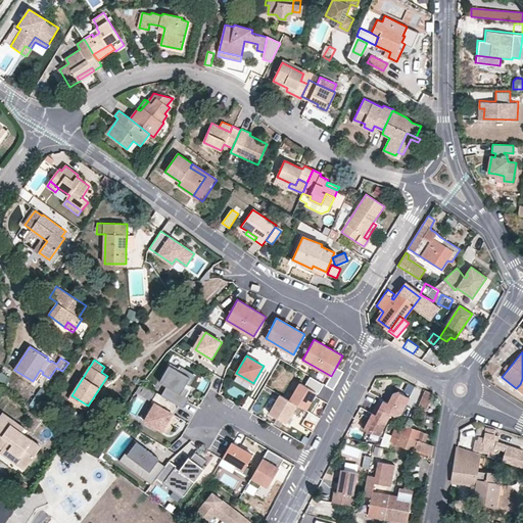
[(190,385),(196,375),(182,367),(180,371),(170,365),(159,382),(167,386),(161,394),(180,405),(184,408),(189,398),(187,396),(186,396),(189,389),(185,387),(187,383),(190,385)]
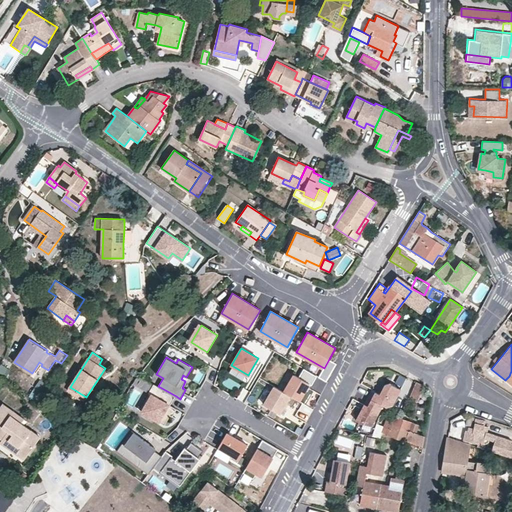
[(326,381),(336,364),(329,359),(324,368),(318,377),(326,381)]
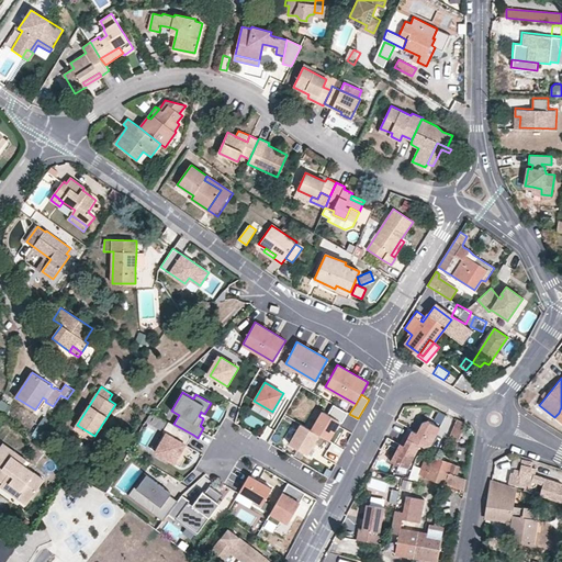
[(323,411),(312,430),(326,438),(328,440),(340,422),(343,423),(348,413),(334,405),(328,414),(323,411)]
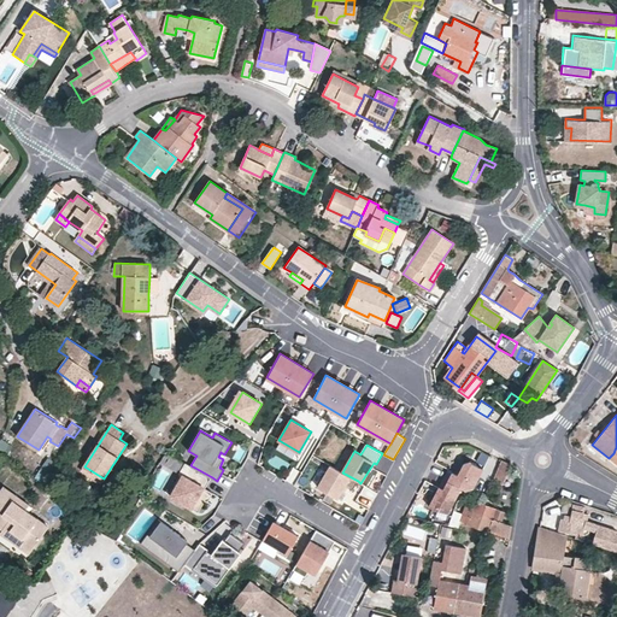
[(512,464),(501,460),(494,481),(504,485),(512,464)]
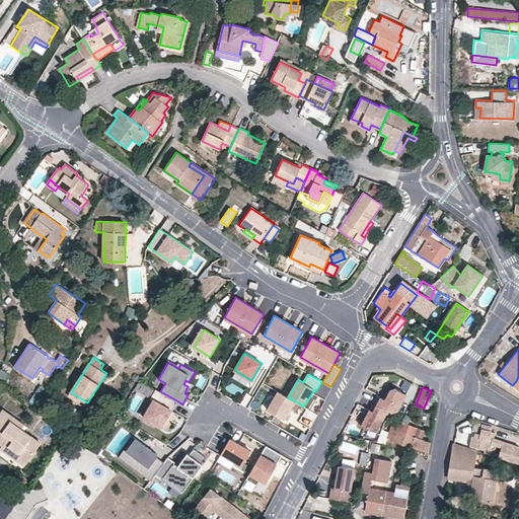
[(399,411),(408,394),(396,388),(391,389),(386,399),(378,394),(374,402),(389,411),(392,413),(399,411)]
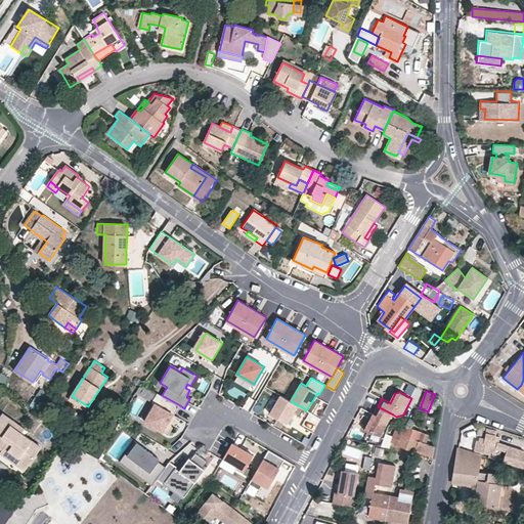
[(162,395),(159,393),(153,402),(157,404),(146,422),(170,435),(175,425),(177,426),(182,419),(175,415),(180,405),(162,395)]
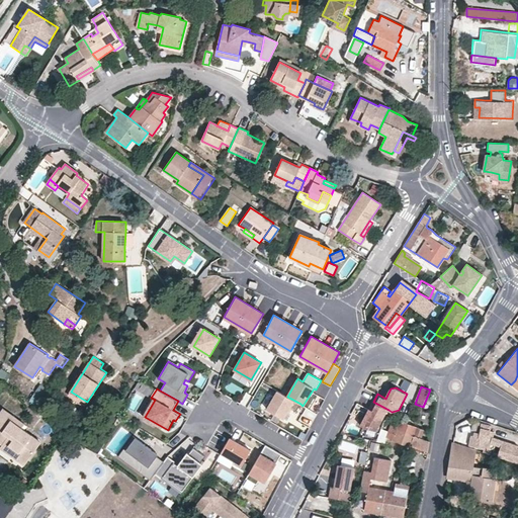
[(287,397),(277,391),(267,409),(283,418),(287,412),(289,407),(291,409),(296,411),(300,404),(287,397)]
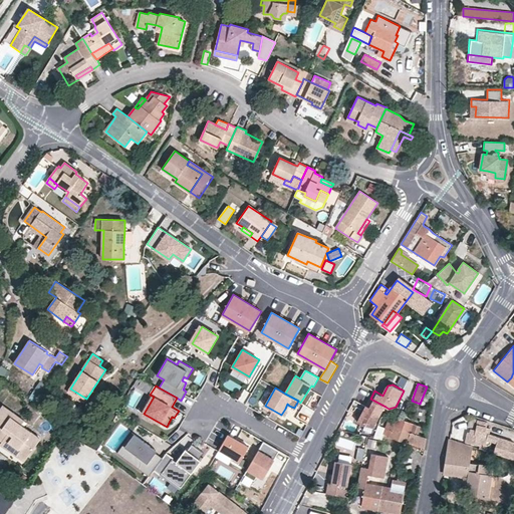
[(374,428),(386,407),(370,399),(357,422),(364,425),(374,428)]
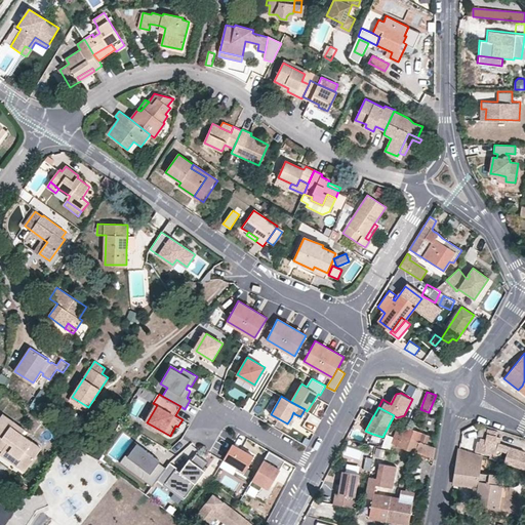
[(314,431),(321,418),(311,412),(304,426),(314,431)]
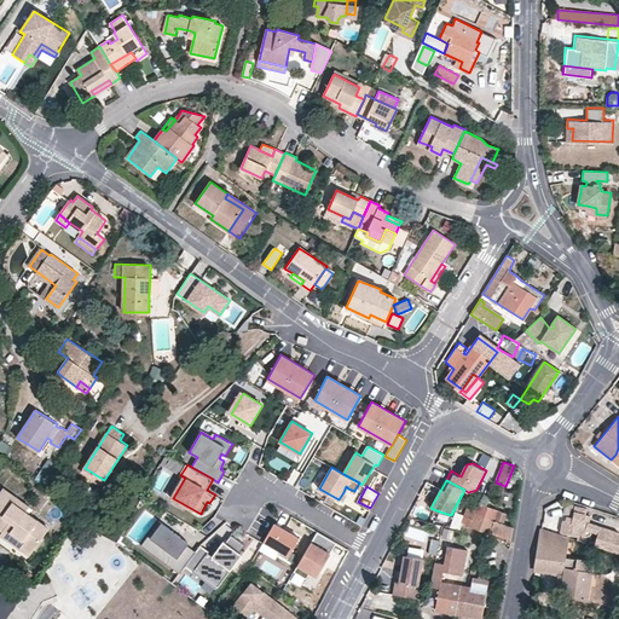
[(4,489),(0,492),(0,528),(4,531),(1,536),(29,556),(48,528),(25,512),(29,507),(4,489)]
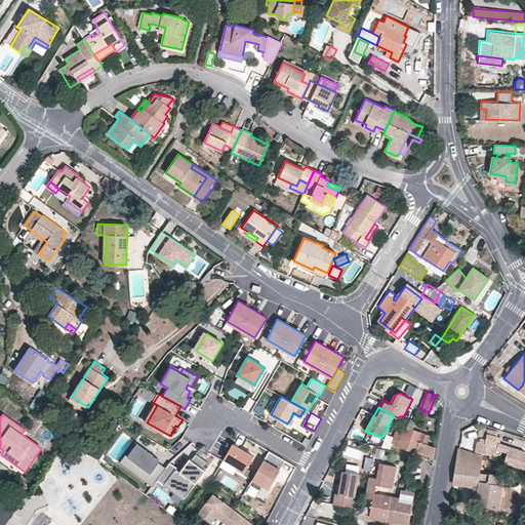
[(404,426),(397,445),(440,460),(442,449),(429,444),(431,436),(404,426)]
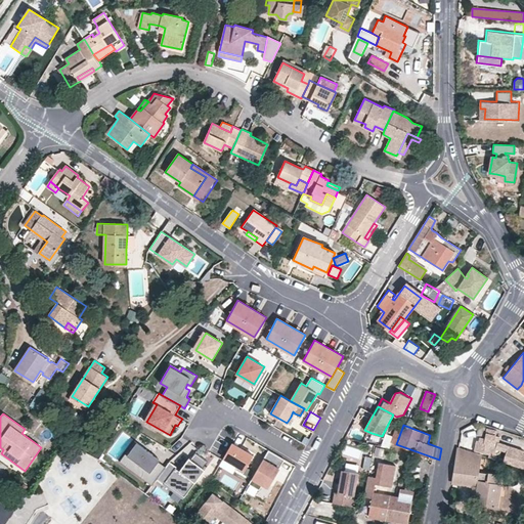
[(506,452),(504,462),(523,468),(523,452),(523,453),(523,450),(523,449),(497,441),(498,440),(499,441),(501,436),(496,435),(497,430),(487,428),(485,437),(482,436),(481,440),(475,439),(474,449),(489,453),(489,455),(495,456),(496,449),(506,452)]
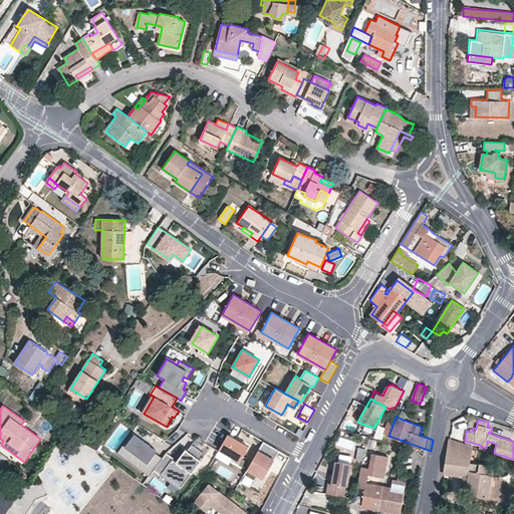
[(377,425),(374,437),(382,439),(384,427),(377,425)]
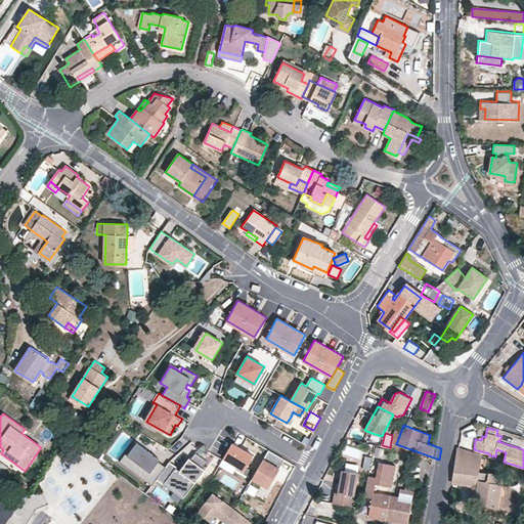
[(125,465),(134,452),(131,449),(137,441),(135,440),(120,461),(125,465)]
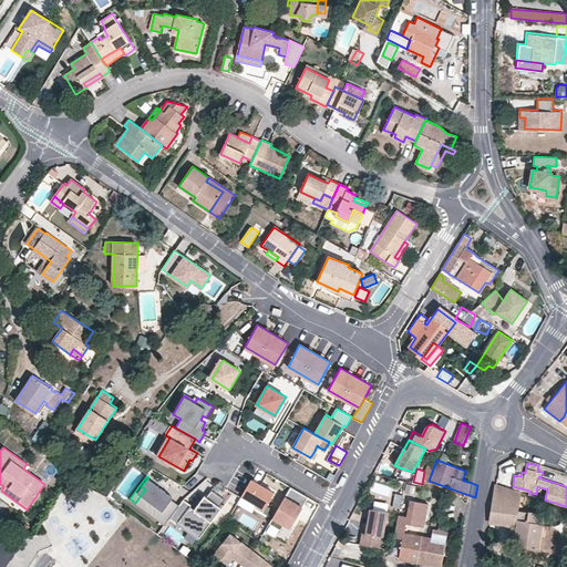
[(179,504),(172,498),(164,493),(166,491),(148,477),(142,486),(145,490),(135,503),(164,525),(168,519),(169,518),(179,504)]
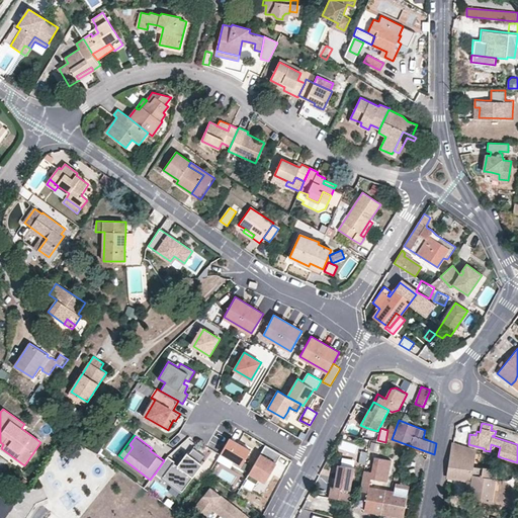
[(251,450),(230,438),(221,452),(235,460),(233,463),(240,467),(251,450)]
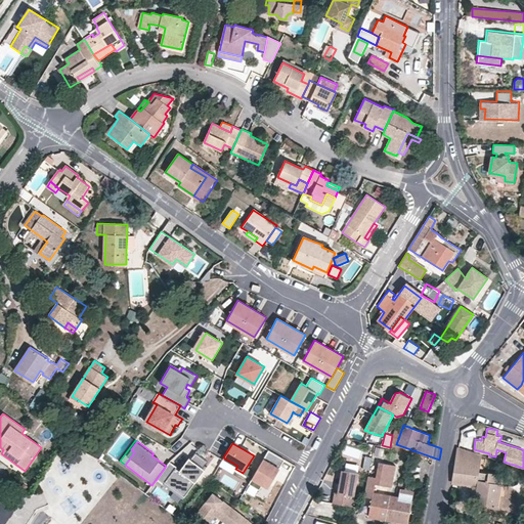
[(460,446),(457,463),(454,483),(476,486),(477,480),(478,471),(481,454),(460,446)]
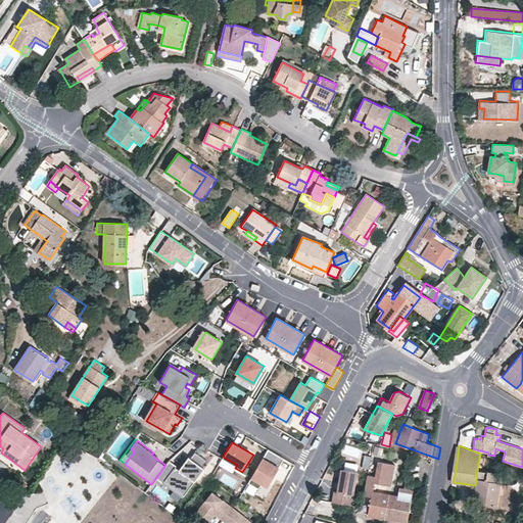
[(268,486),(284,458),(268,448),(248,482),(258,488),(263,482),(268,486)]
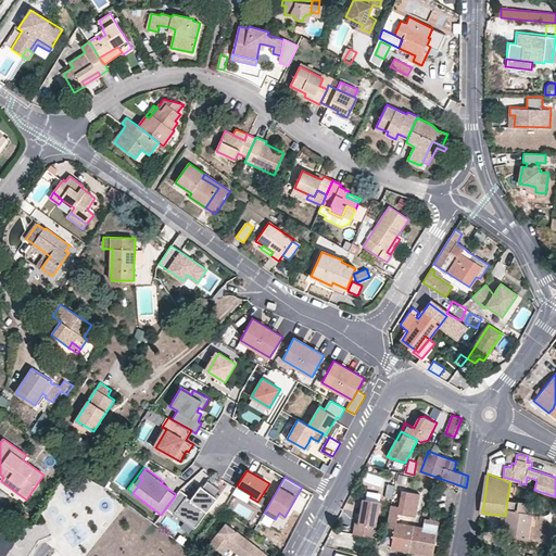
[(196,526),(217,497),(215,496),(220,489),(207,479),(202,487),(201,484),(193,494),(191,498),(188,495),(187,495),(188,494),(180,489),(176,494),(166,508),(174,513),(175,510),(196,526)]
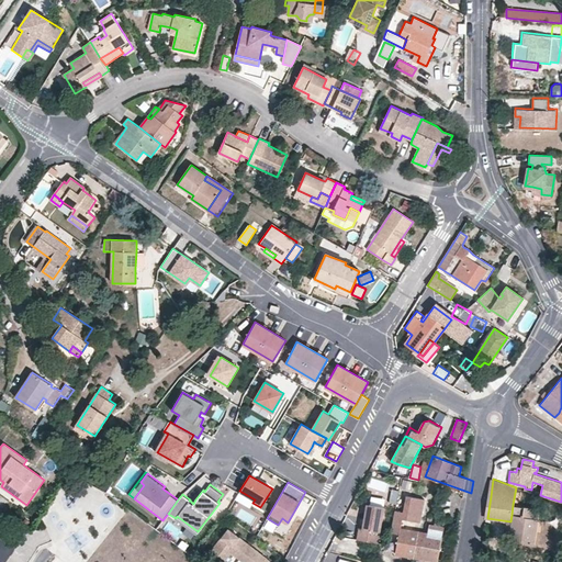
[(397,502),(398,489),(391,489),(390,501),(397,502)]
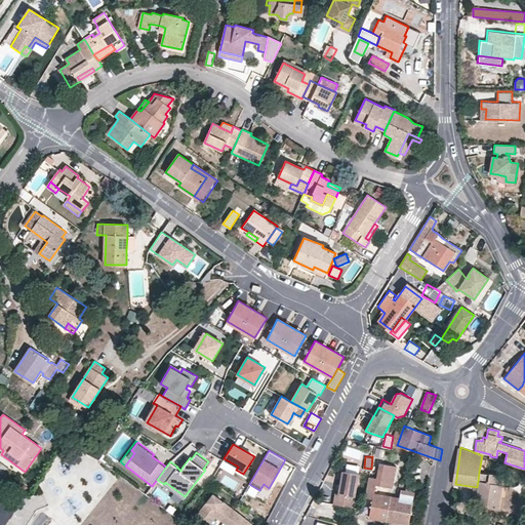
[(370,477),(366,497),(373,498),(374,494),(375,484),(393,487),(397,466),(379,462),(376,478),(370,477)]
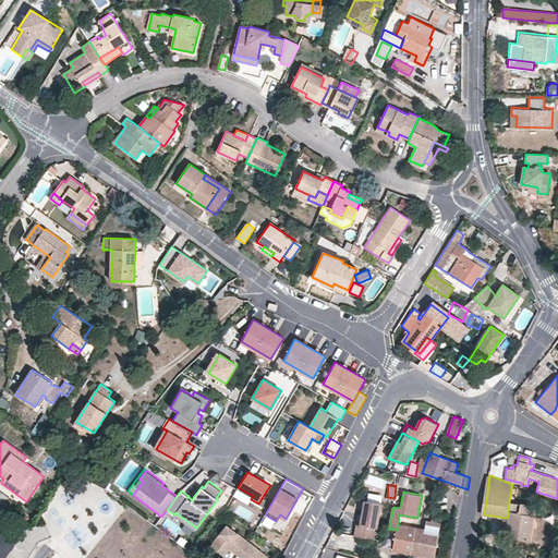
[(375,538),(383,502),(368,499),(367,508),(364,507),(361,524),(358,523),(355,535),(375,538)]
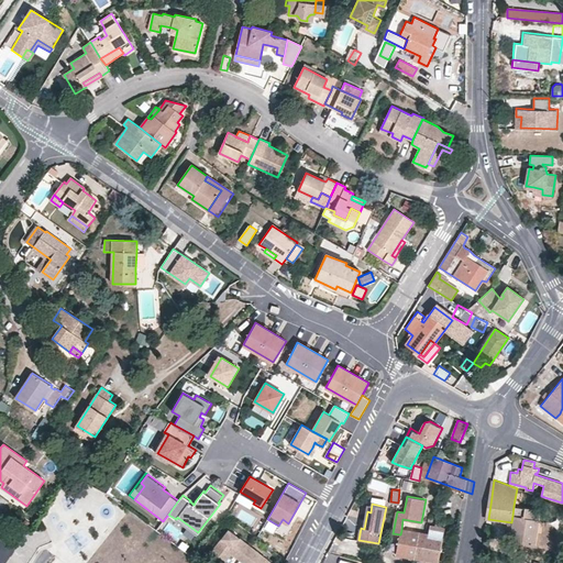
[(537,530),(533,530),(534,520),(538,521),(540,510),(514,506),(512,516),(515,517),(511,539),(526,541),(526,542),(534,543),(537,530)]
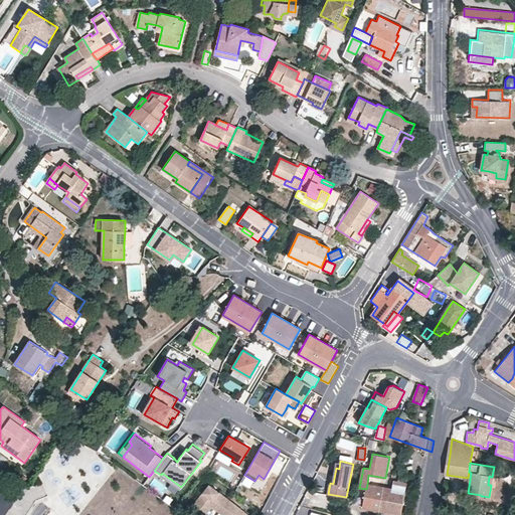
[(181,487),(162,473),(161,475),(179,489),(181,487)]
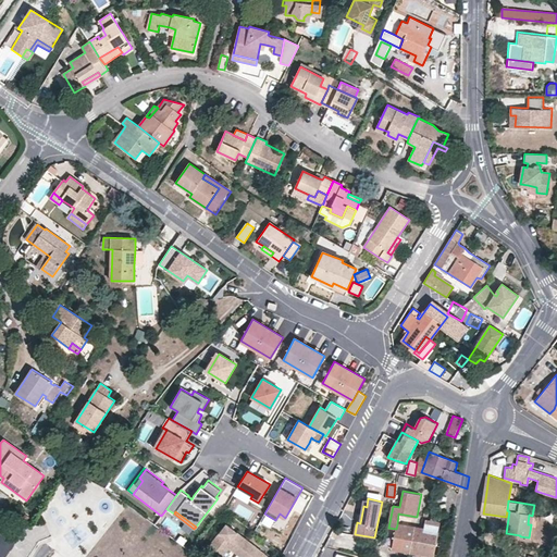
[(422,529),(437,531),(440,521),(424,518),(422,529)]
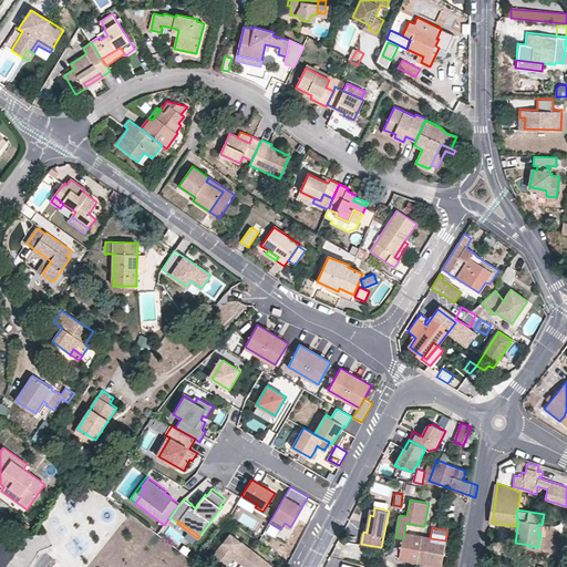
[(275,566),(276,566),(230,533),(212,557),(225,566),(233,556),(247,566),(275,566)]
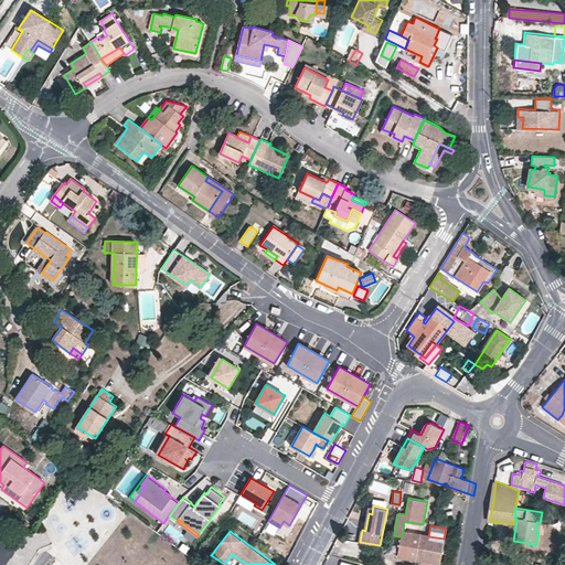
[(402,536),(398,557),(439,564),(444,539),(428,536),(403,532),(402,536)]
